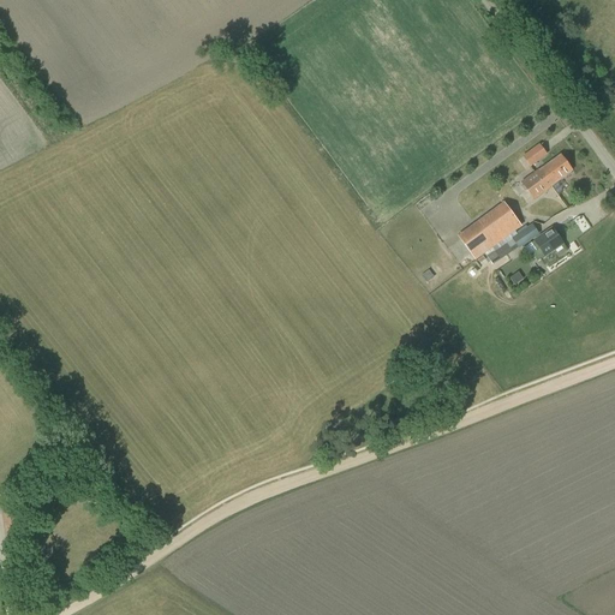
[(547,155),(539,144),(523,156),(530,167),(547,155)]
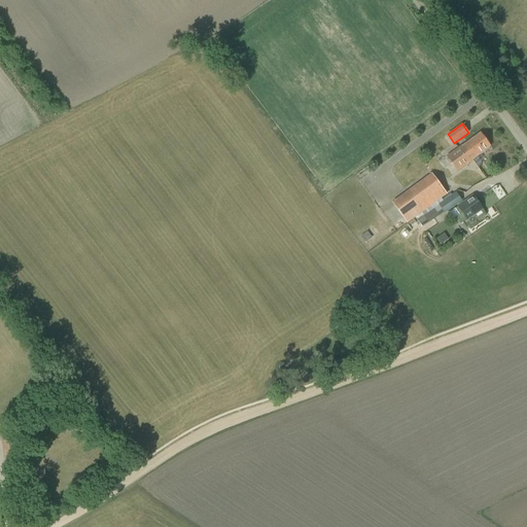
[(463,144),(458,148),(468,163),(472,160),(473,161),(473,160),(491,146),(481,133),(463,145),(463,144)]
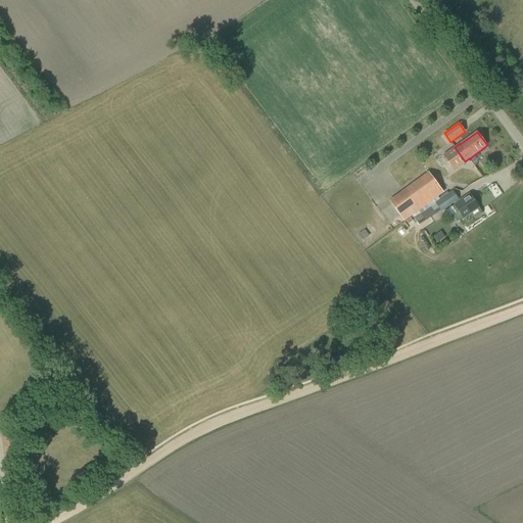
[(465,161),(455,147),(442,155),(454,171),(470,159),(469,158),(465,161)]
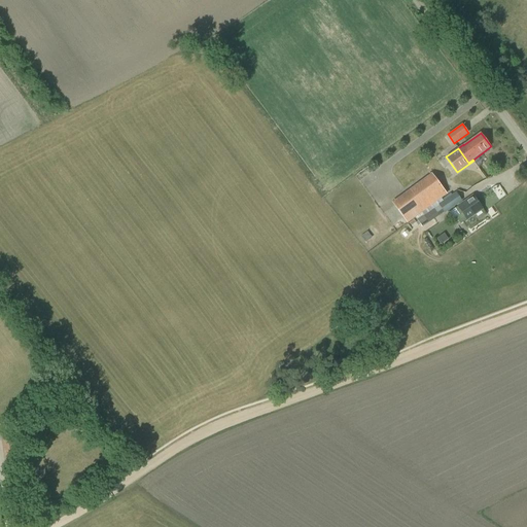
[(430,181),(419,189),(430,206),(431,206),(442,199),(447,195),(440,184),(434,187),(430,181)]
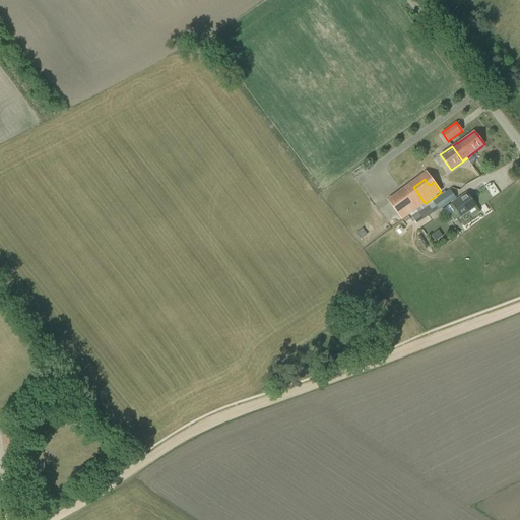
[(404,193),(391,202),(402,219),(416,209),(404,193)]
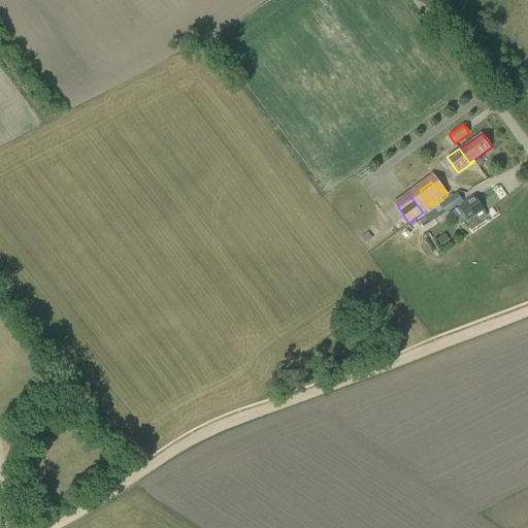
[(453,196),(446,201),(452,209),(459,204),(453,196)]
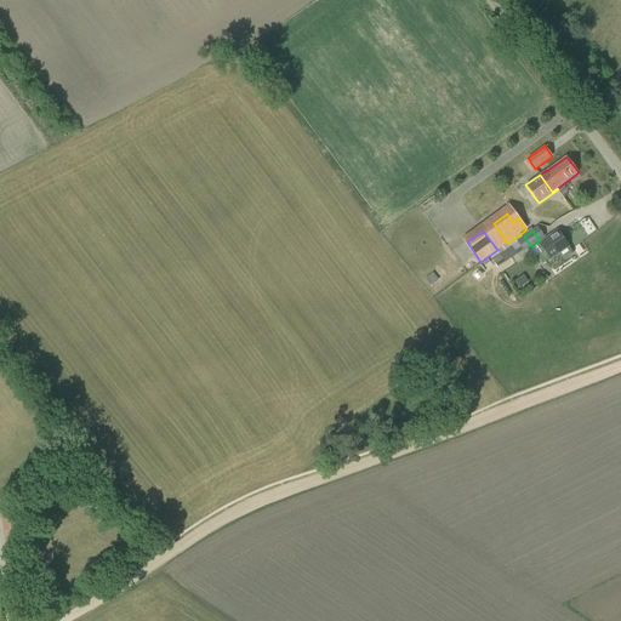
[(531,249),(542,265),(569,246),(557,231),(539,243),(539,244),(531,249)]
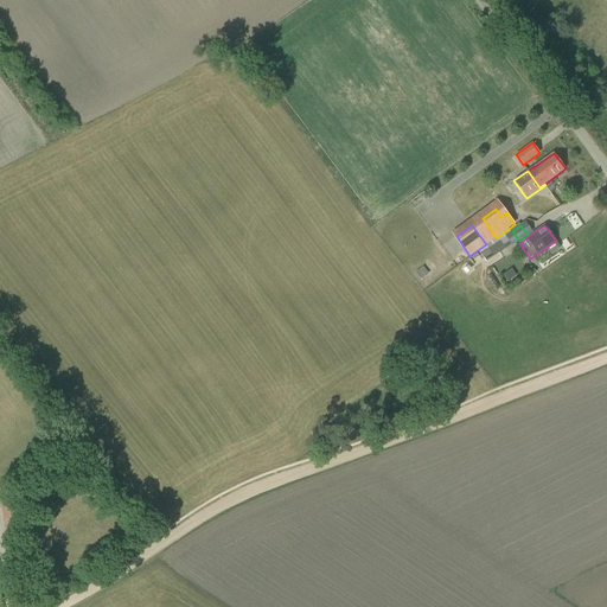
[(509,229),(497,237),(499,240),(494,243),(493,242),(480,250),(481,251),(480,253),(486,262),(505,248),(504,248),(508,244),(509,247),(516,241),(517,242),(519,241),(512,231),(511,231),(509,229)]
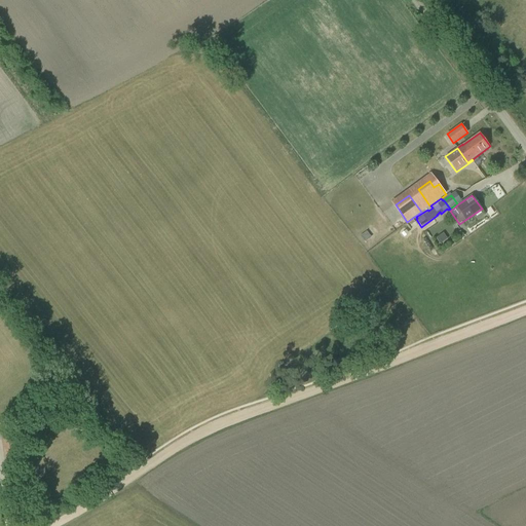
[(445,232),(438,237),(442,243),(449,238),(445,232)]
